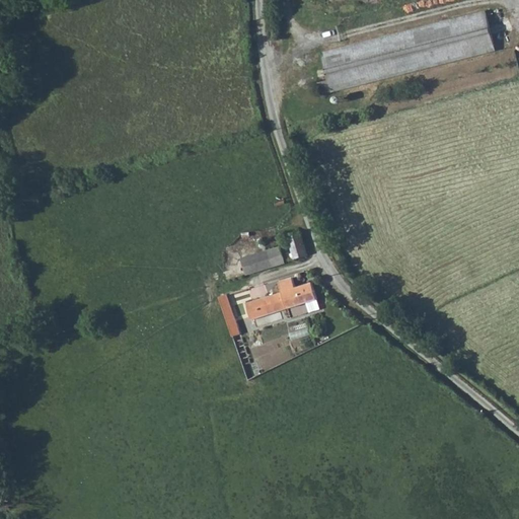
[(329,90),(513,42),(503,1),(319,49),(326,77),(317,79),(319,88),(328,85),(329,90)]
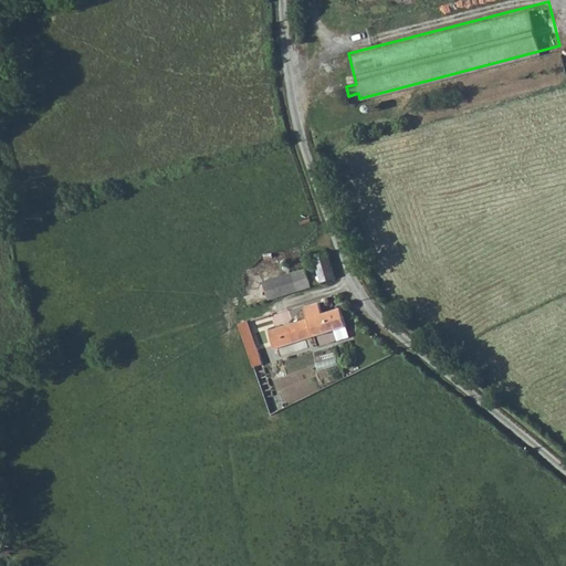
[(314,255),(322,282),(336,279),(327,252),(314,255)]
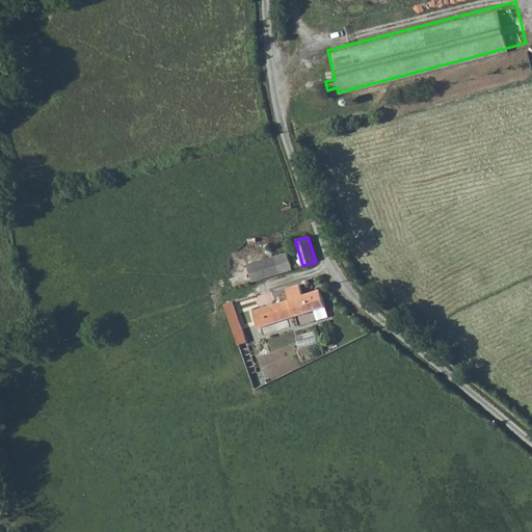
[(248,264),(253,280),(292,268),(288,253),(248,264)]
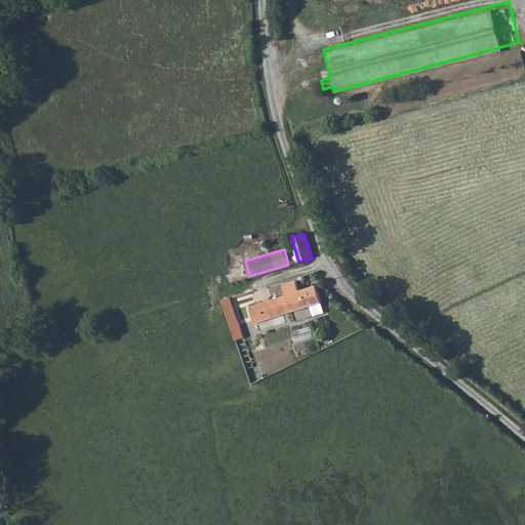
[(285,294),(250,305),(256,323),(290,312),(310,307),(321,304),(315,285),(298,290),(295,281),(283,284),(285,294)]
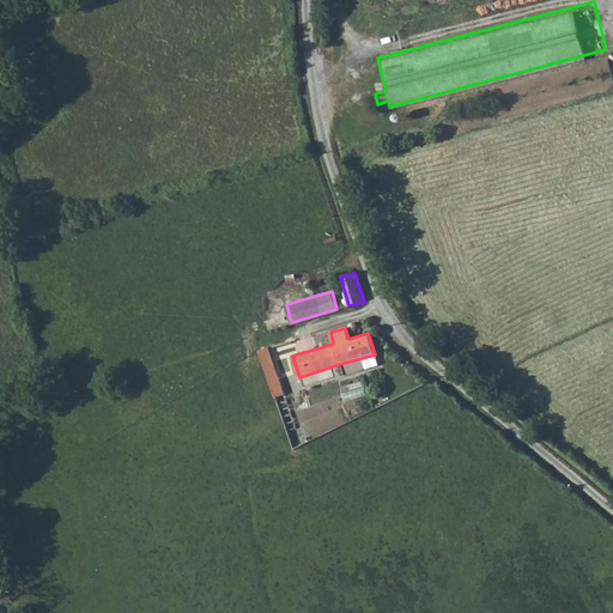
[(268,347),(260,351),(277,399),(286,395),(268,347)]
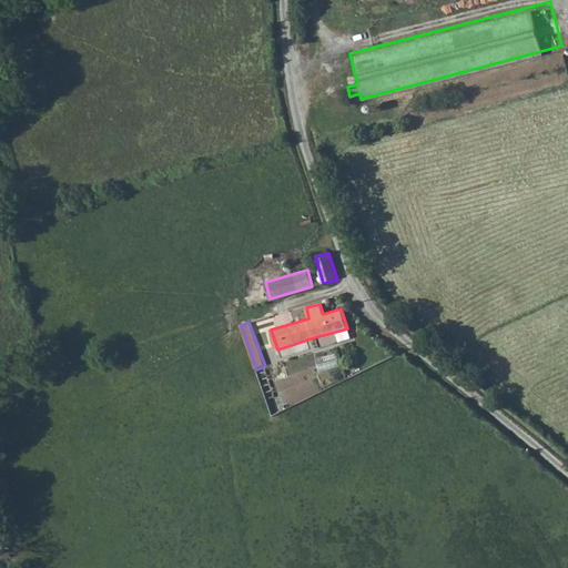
[(351,341),(347,328),(335,332),(340,344),(351,341)]
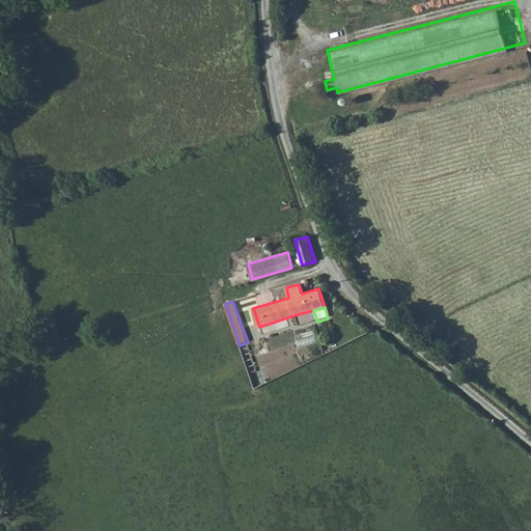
All buildings are outlined.
